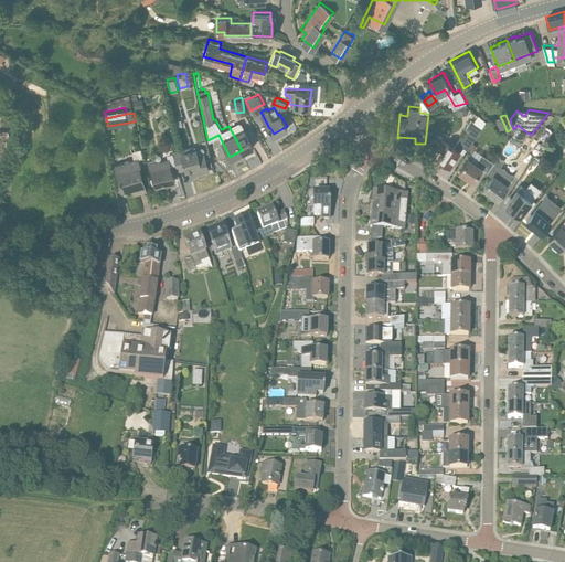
[(438,155),(449,162),(460,147),(462,144),(467,147),(482,125),(470,117),(464,128),(465,128),(457,139),(454,144),(448,140),(438,155)]
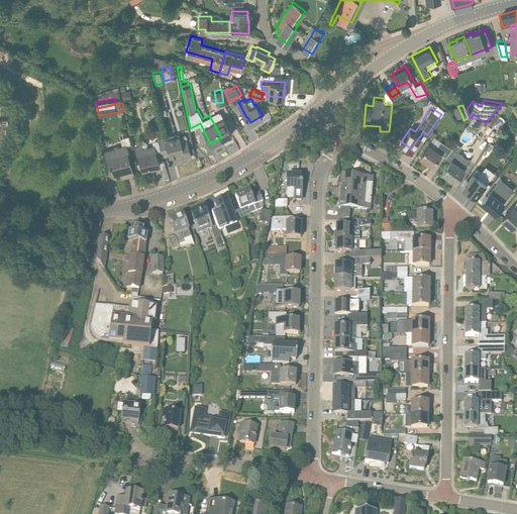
[(209,115),(221,137),(231,131),(219,109),(215,112),(209,115)]
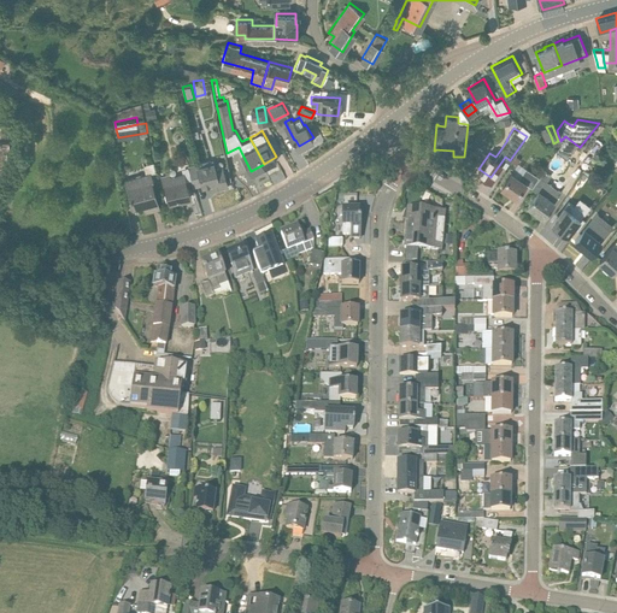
[(566,157),(576,145),(565,136),(560,141),(556,148),(566,157)]
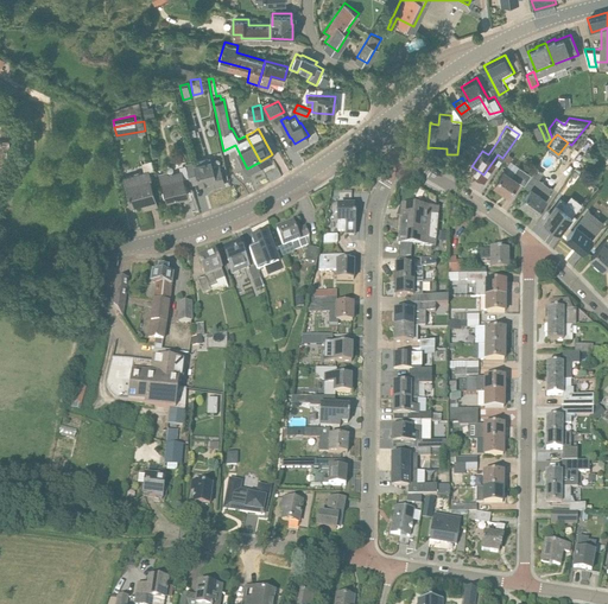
[(502,158),(508,161),(511,158),(513,154),(507,151),(502,158)]
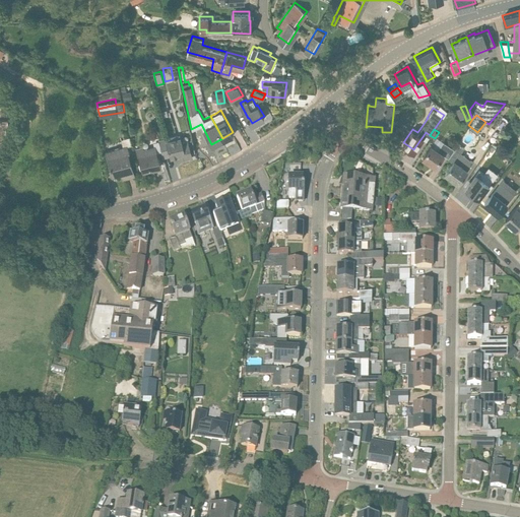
[(187,139),(182,141),(180,132),(158,138),(164,156),(171,154),(171,155),(183,150),(185,156),(192,154),(187,139)]
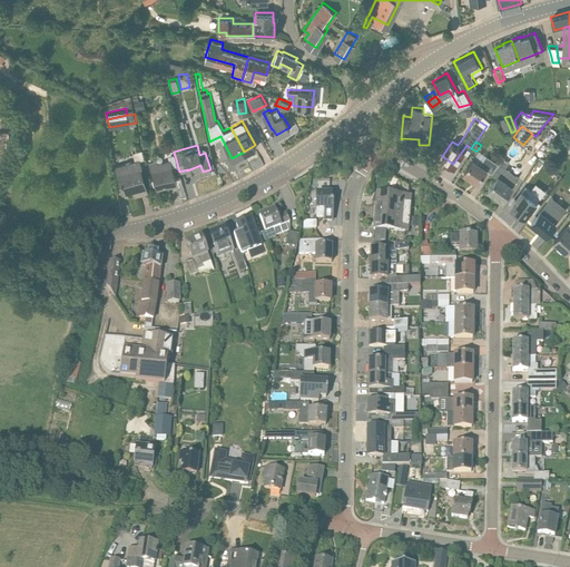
[(485,167),(491,170),(498,160),(487,153),(479,163),(472,157),(463,170),(475,179),(480,174),(481,174),(485,167)]
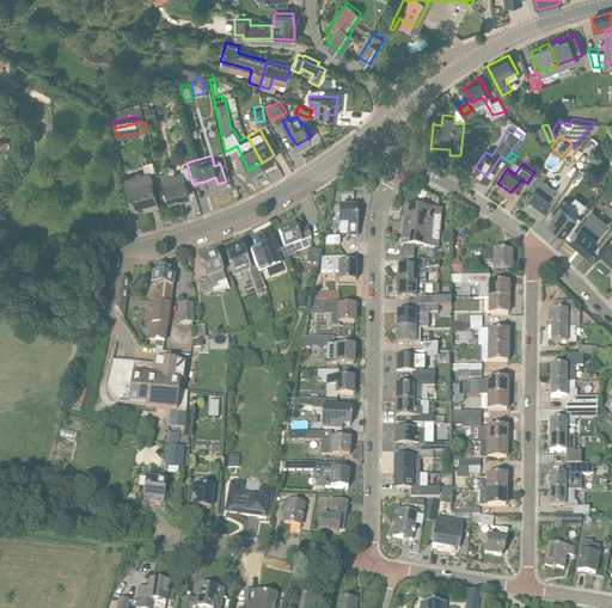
[(527,184),(533,188),(524,202),(539,213),(549,198),(557,188),(543,177),(546,172),(539,167),(536,172),(527,184)]
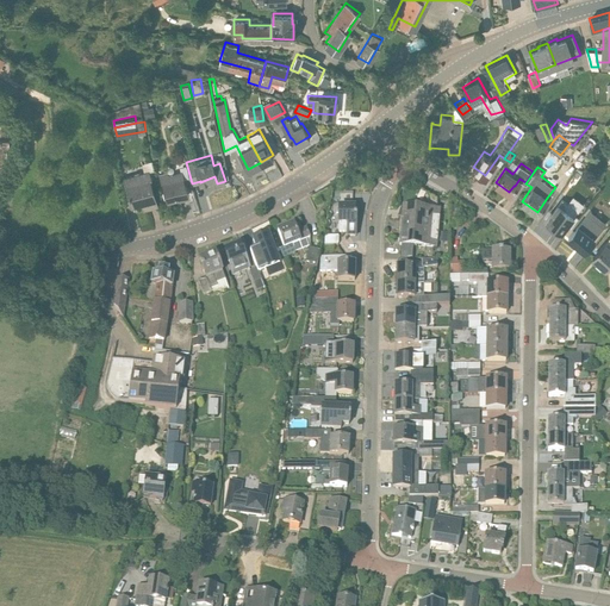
[(151,176),(149,168),(144,169),(124,175),(132,204),(147,199),(148,204),(156,201),(149,176),(151,176)]
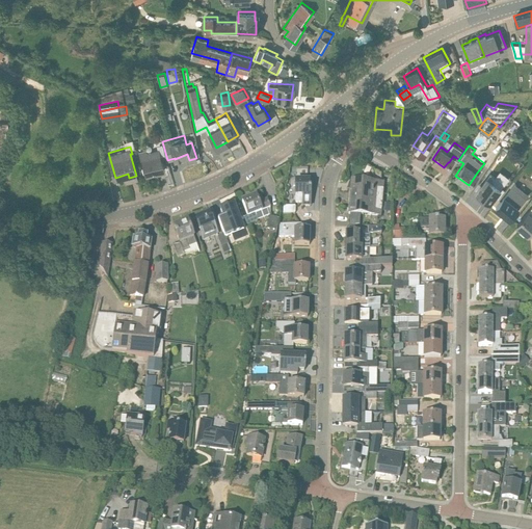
[(147,174),(164,167),(159,153),(157,147),(147,150),(145,148),(138,150),(141,158),(147,174)]
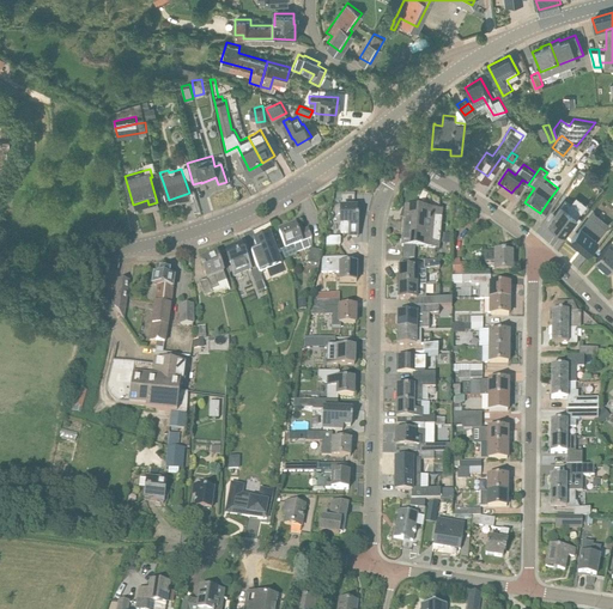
[(548,219),(564,231),(580,209),(565,198),(548,219)]
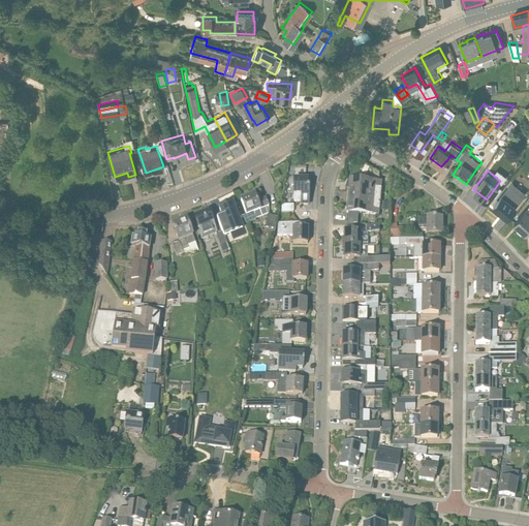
[(308,184),(308,178),(293,177),(293,198),(302,198),(302,203),(309,203),(309,184),(308,184)]
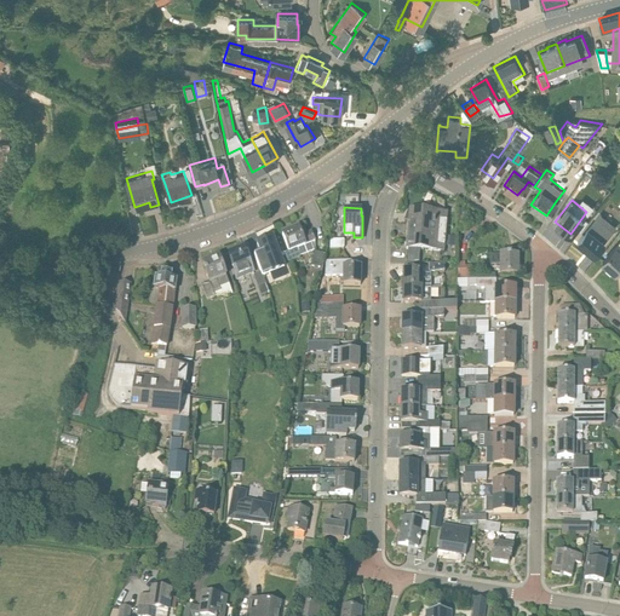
[(447,209),(436,209),(409,207),(407,235),(419,236),(420,231),(445,234),(447,209)]
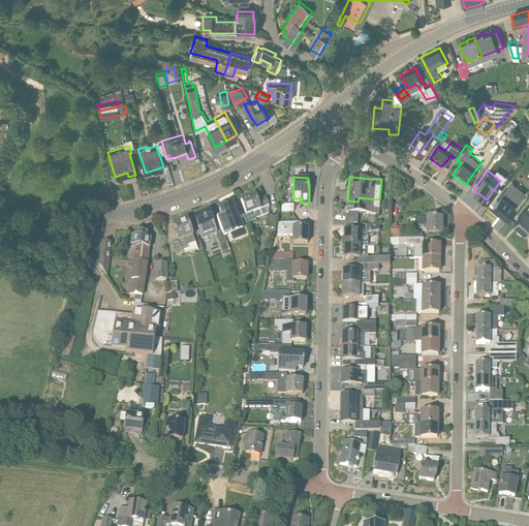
[(518,197),(514,194),(517,189),(509,184),(500,195),(493,205),(506,215),(514,206),(512,205),(518,197)]
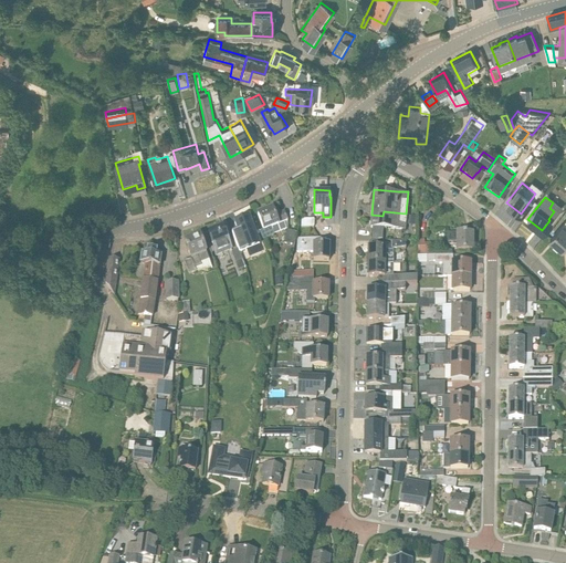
[(272,206),(258,211),(263,227),(260,228),(262,236),(273,232),(271,225),(287,219),(284,210),(275,214),(272,206)]
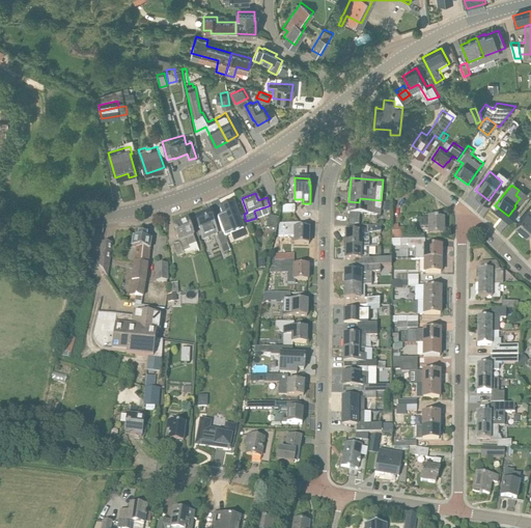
[(380,214),(381,200),(360,198),(359,202),(348,201),(347,211),(380,214)]
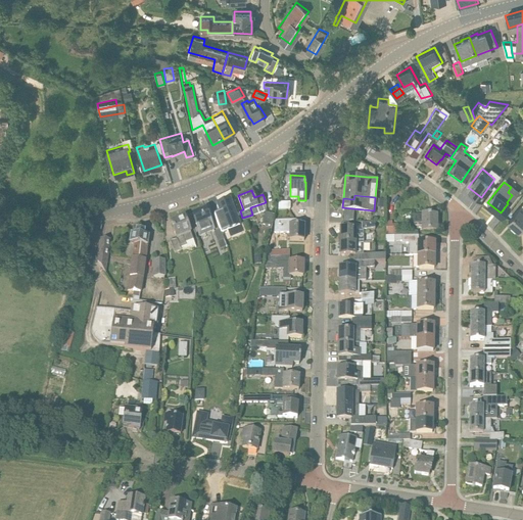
[(375,205),(383,206),(384,198),(376,197),(375,205)]
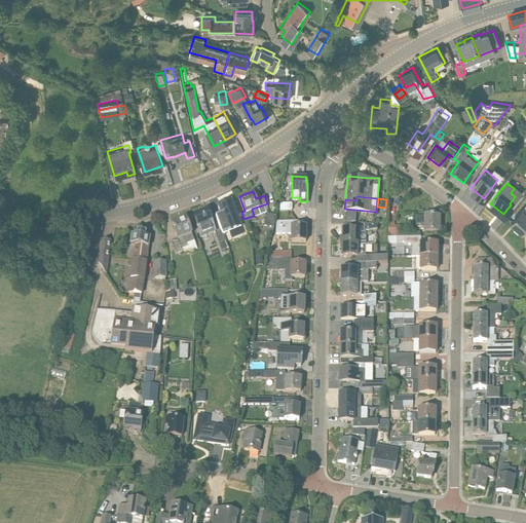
[(225,238),(226,243),(232,239),(229,230),(240,226),(236,215),(231,199),(219,203),(222,212),(216,215),(221,228),(221,229),(225,238)]
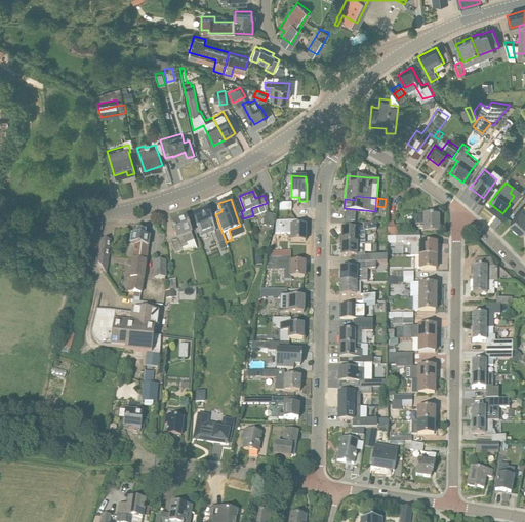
[(524,202),(510,219),(512,222),(511,223),(513,225),(514,223),(521,229),(524,224),(524,202)]
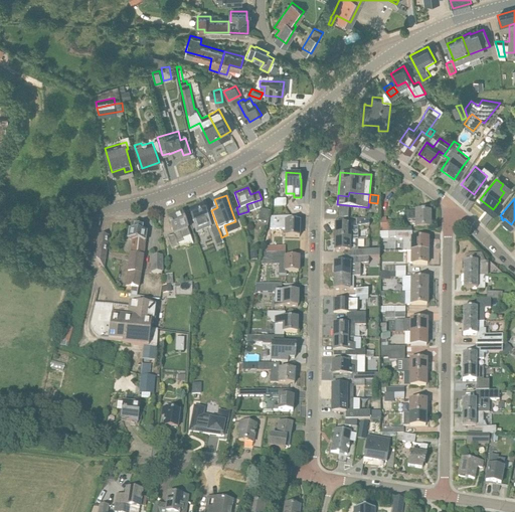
[(196,228),(210,223),(203,204),(189,209),(196,228)]
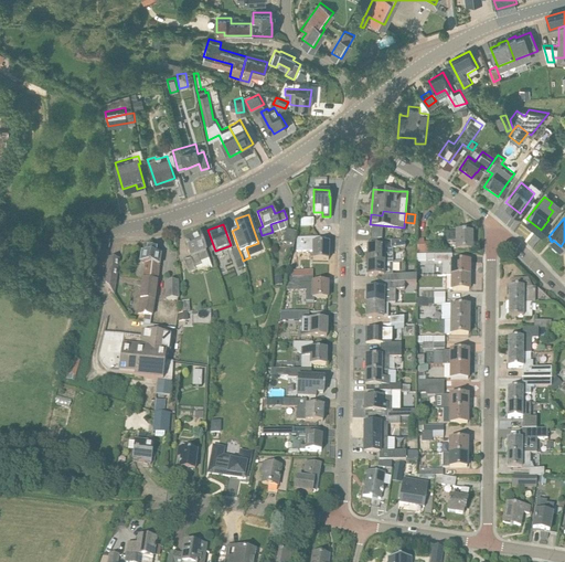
[(294,242),(296,230),(287,228),(284,240),(294,242)]
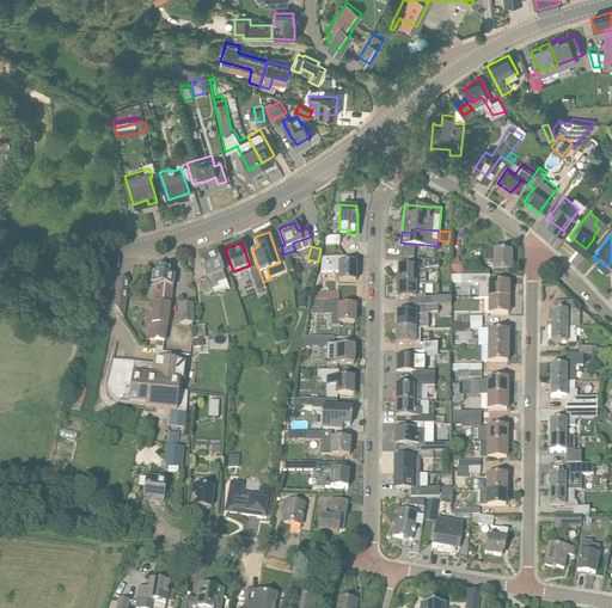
[(495,258),(495,268),(510,268),(510,266),(512,266),(512,258),(510,258),(510,250),(505,250),(505,249),(495,249),(484,249),(483,258),(495,258)]
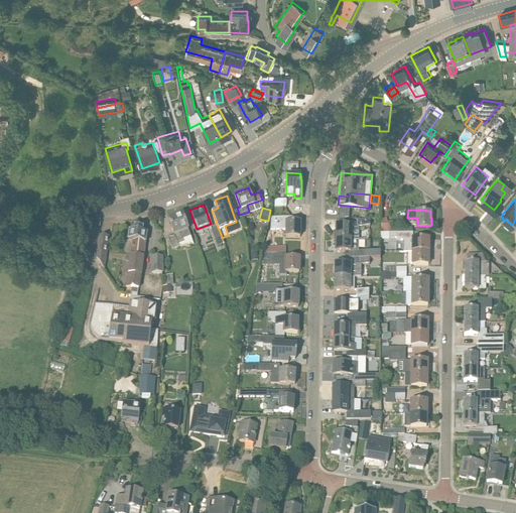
[(190,235),(188,228),(182,212),(169,217),(172,223),(170,224),(174,233),(168,235),(172,247),(179,245),(178,242),(183,240),(183,237),(190,235)]
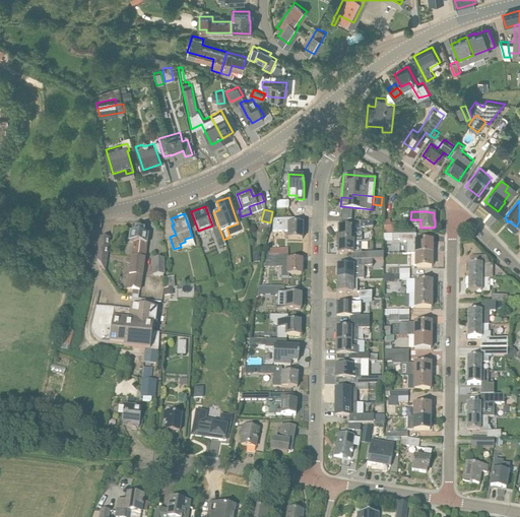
[(288,229),(288,237),(303,237),(303,221),(287,221),(287,215),(273,215),(272,229),(288,229)]
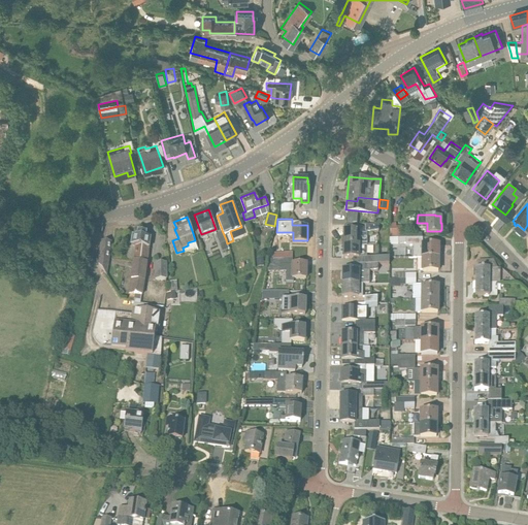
[(391,234),(401,234),(401,224),(396,224),(396,221),(391,221),(391,234)]
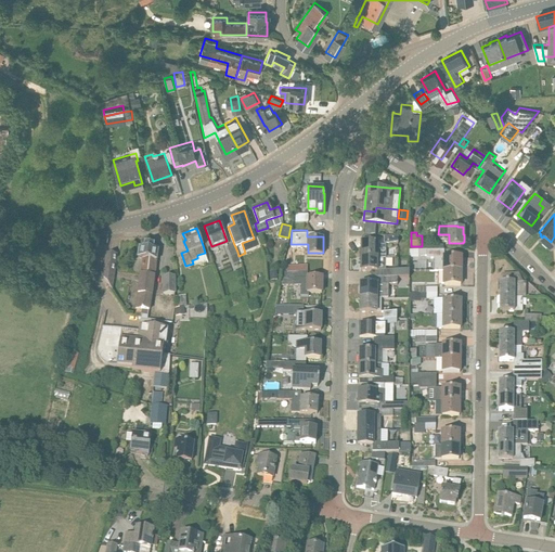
[(376,243),(376,240),(361,240),(361,254),(386,254),(386,243),(376,243)]
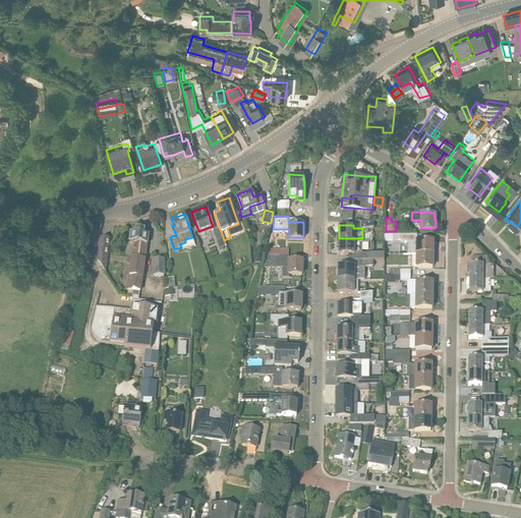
[(145,256),(147,242),(147,243),(149,234),(143,233),(145,229),(136,227),(135,232),(131,231),(129,240),(134,241),(132,255),(145,256)]
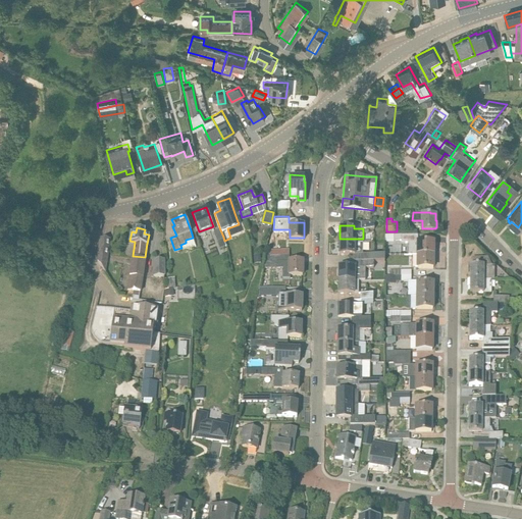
[(213,229),(217,240),(223,237),(219,227),(213,229)]
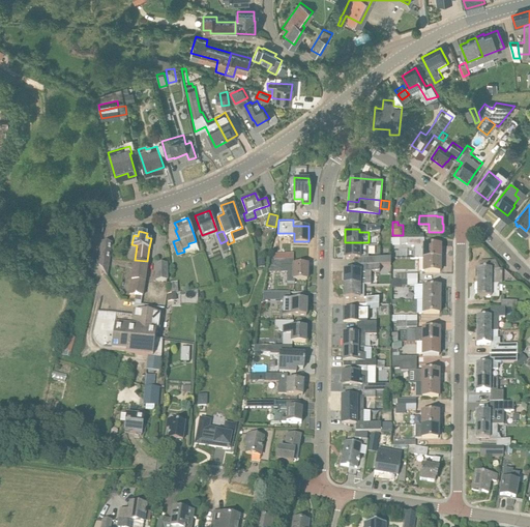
[(424,243),(424,236),(408,236),(401,236),(401,241),(408,241),(408,243),(415,243),(415,255),(440,255),(440,243),(424,243)]
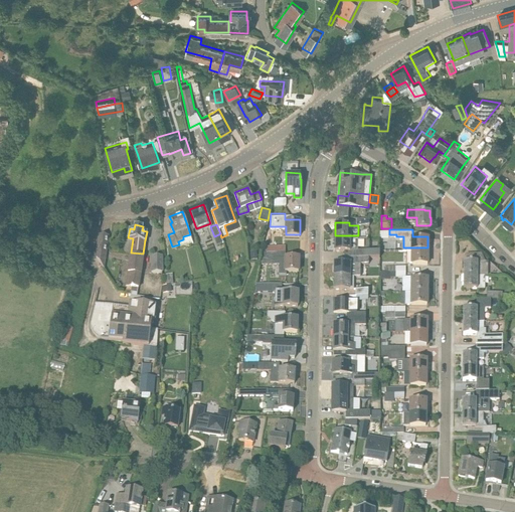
[(221,237),(220,233),(214,236),(217,243),(223,240),(221,237)]
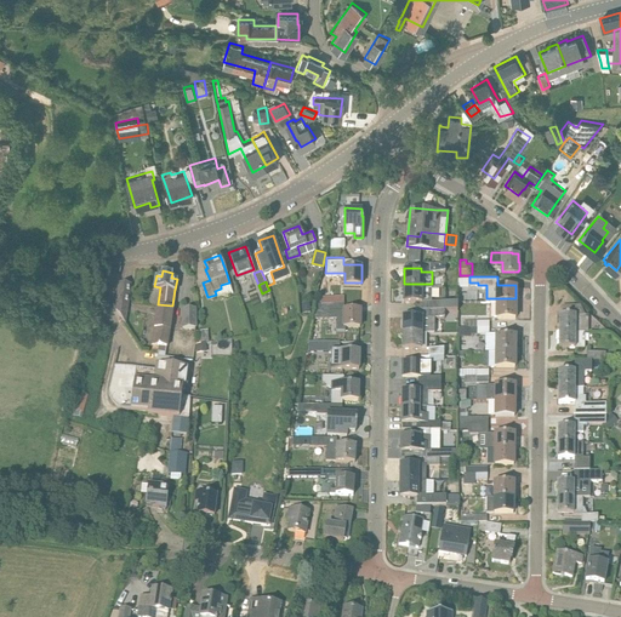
[(432,301),(432,284),(404,284),(404,300),(429,301),(429,308),(445,308),(457,308),(457,301),(432,301)]
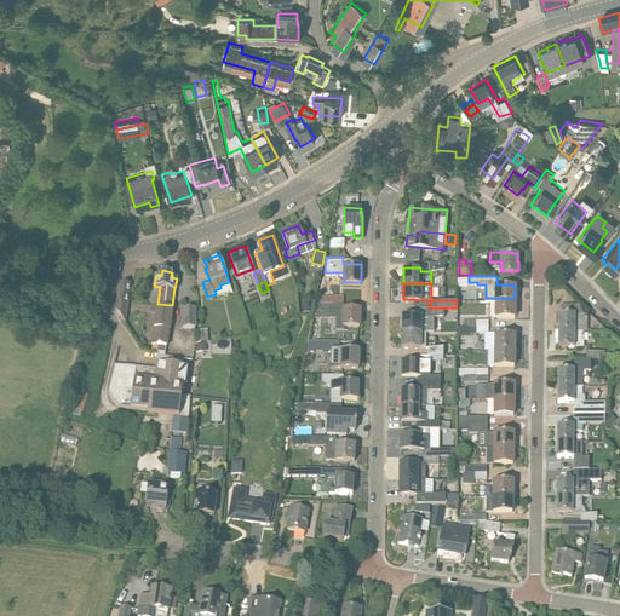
[(497,299),(495,316),(515,316),(515,298),(486,298),(486,299),(497,299)]
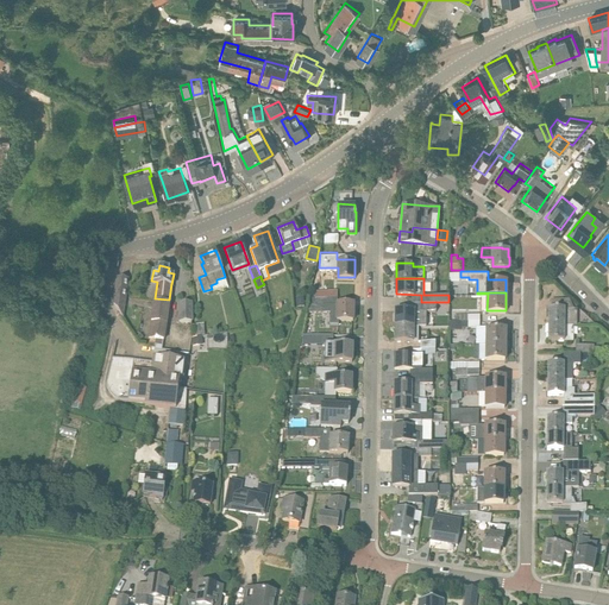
[(338,301),(337,295),(326,295),(311,295),(309,309),(337,310),(337,319),(353,319),(353,302),(338,301)]
